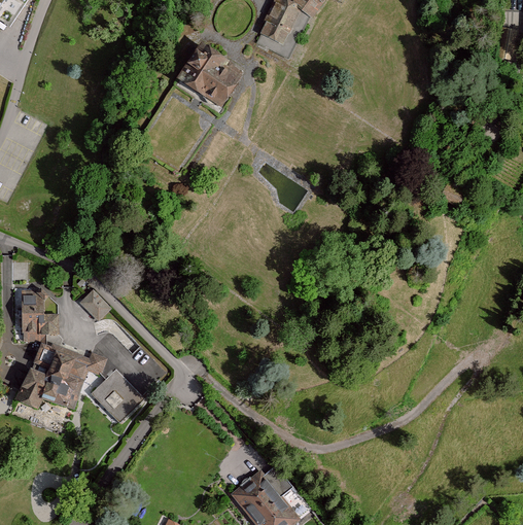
[(0,27),(7,32),(28,0),(0,0),(0,27)]
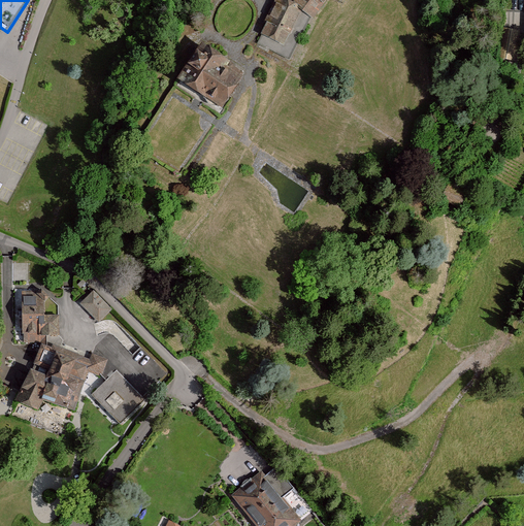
[(275,0),(259,37),(281,46),(297,9),(275,0)]
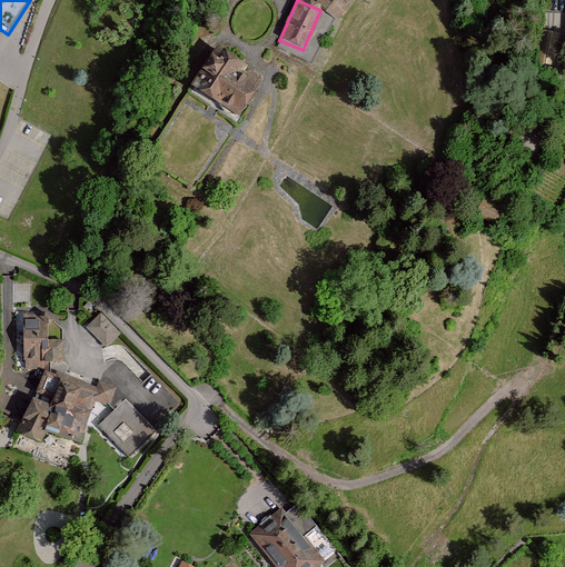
[(310,0),(310,1),(338,22),(354,0),(310,0)]
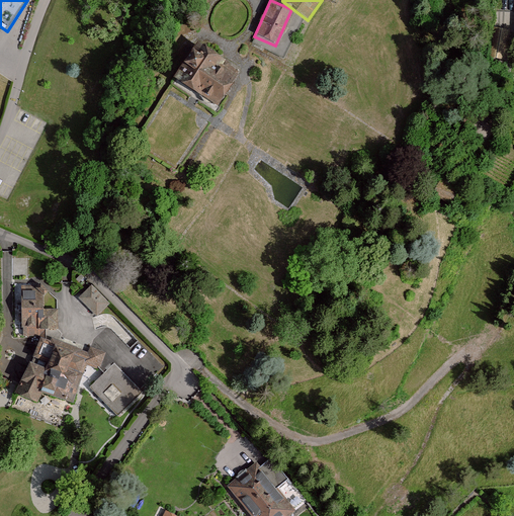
[(175,81),(218,108),(241,75),(198,47),(175,81)]
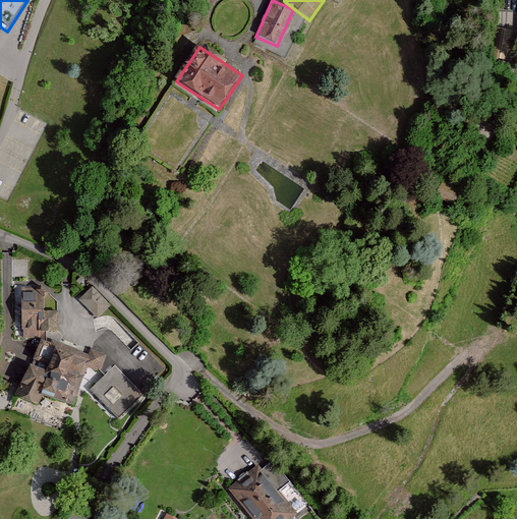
[(460,189),(442,180),(432,202),(450,210),(460,189)]
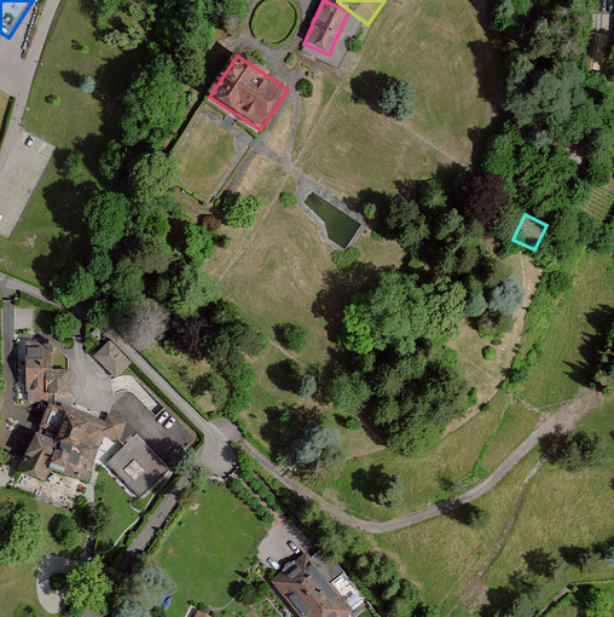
[(48,341),(17,344),(18,399),(63,396),(68,358),(48,341)]
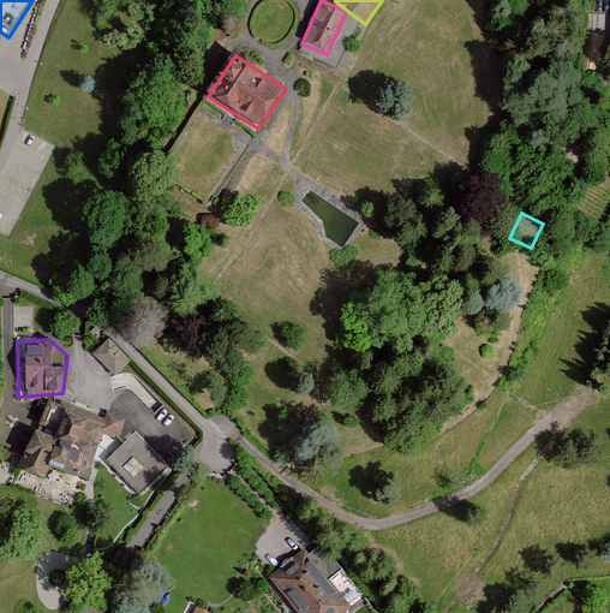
[(91,355),(112,378),(129,362),(108,339),(91,355)]
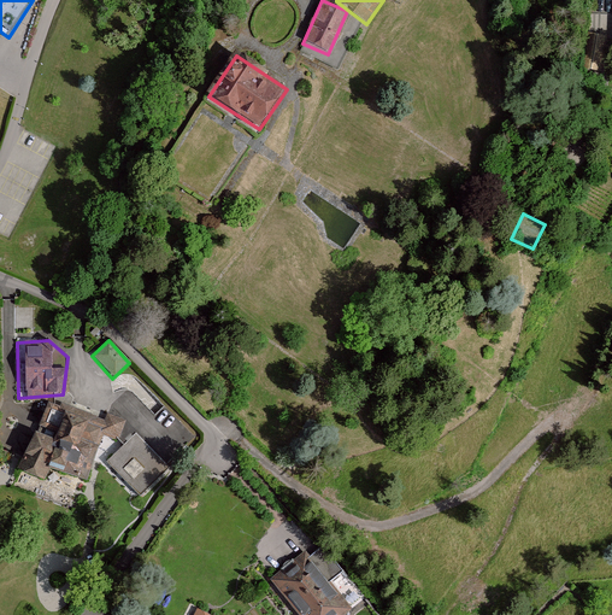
[(98,420),(48,399),(19,470),(74,492),(98,432),(115,439),(123,420),(105,413),(98,420)]
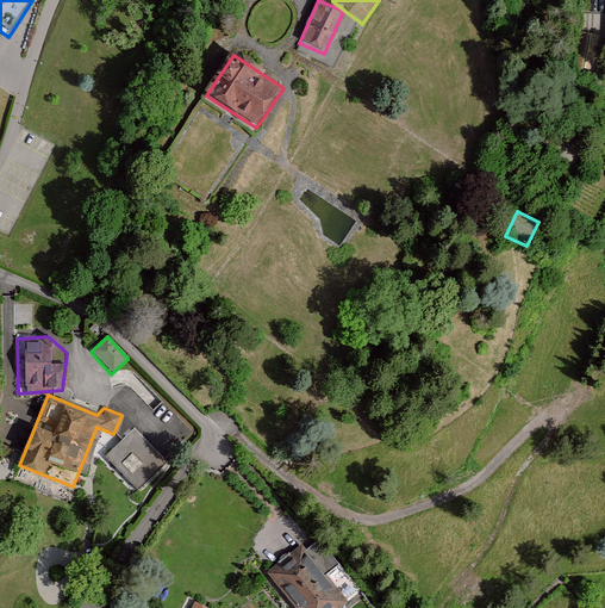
[(304,544),(263,575),(288,607),(337,607),(348,600),(304,544)]
